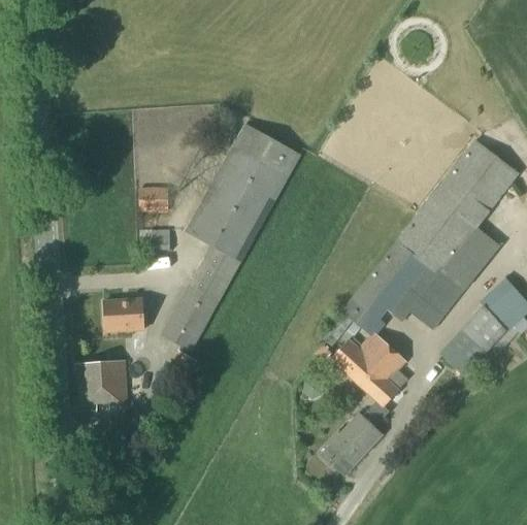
[(185,364),(192,352),(301,154),(244,122),(184,232),(208,244),(160,334),(179,345),(172,358),(185,364)]
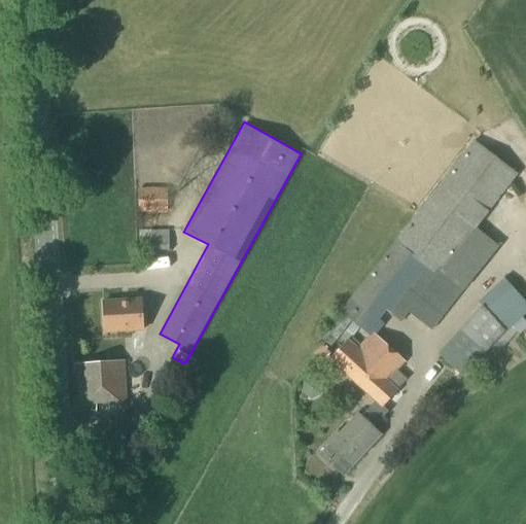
[(432,329),(497,245),(476,226),(518,172),(474,138),(340,310),(367,333),(372,328),(376,332),(384,321),(379,318),(386,309),(401,320),(409,310),(432,329)]
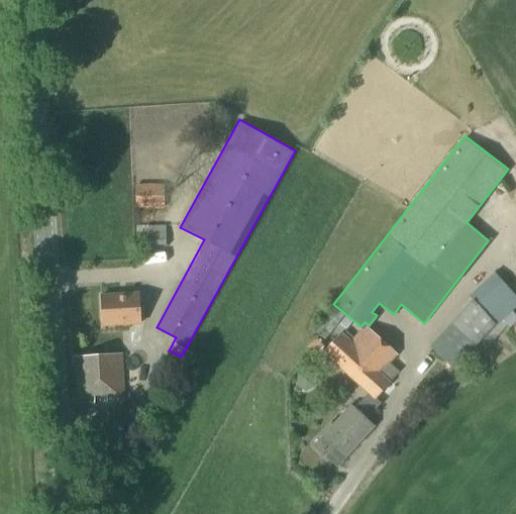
[(165,189),(165,182),(135,183),(135,207),(165,207),(165,200),(171,200),(171,189),(165,189)]
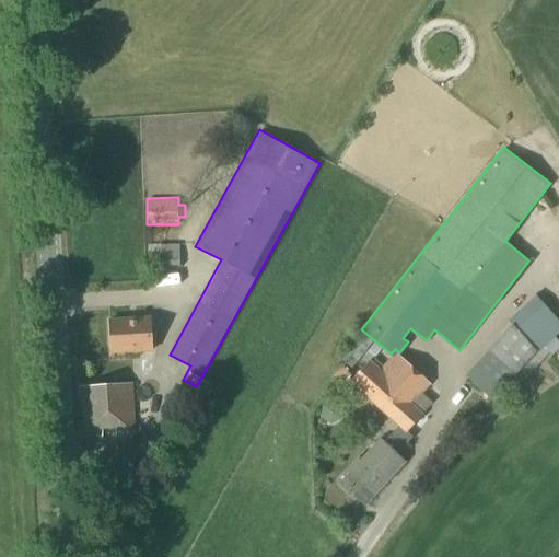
[(148,264),(185,263),(185,242),(147,243),(148,264)]
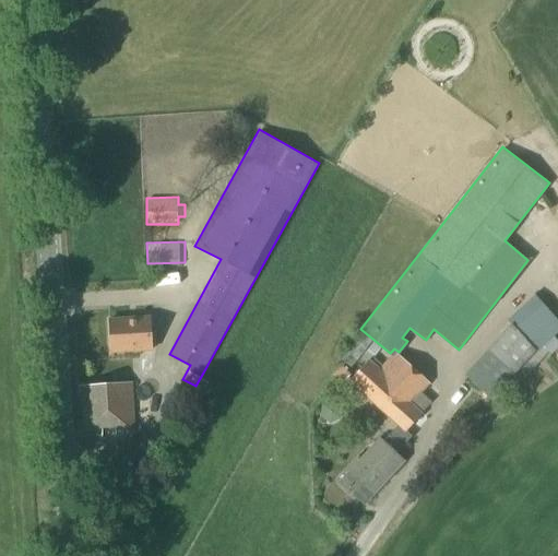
[(551,352),(557,345),(557,339),(554,334),(557,330),(557,319),(534,293),(506,319),(510,322),(465,374),(491,398),(535,350),(536,351),(543,344),(551,352)]
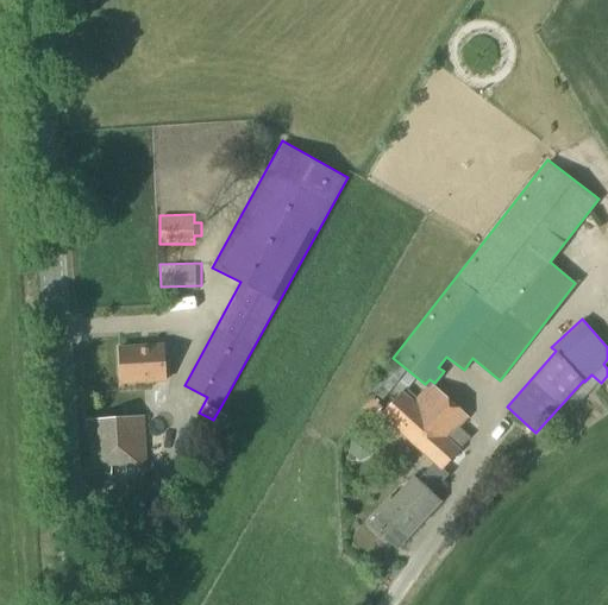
[(138,396),(138,382),(168,380),(164,341),(118,345),(120,383),(123,383),(124,396),(83,398),(86,429),(89,429),(92,472),(112,472),(112,465),(126,465),(125,471),(145,470),(142,396),(138,396)]
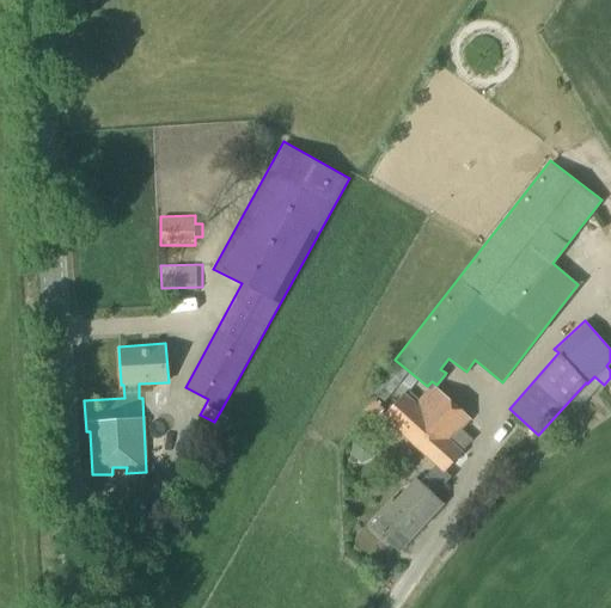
[(470,418),(432,384),(416,401),(404,392),(384,415),(437,462),(420,480),(417,478),(374,523),(401,548),(443,503),(434,495),(452,476),(445,470),(472,437),(462,427),(470,418)]
